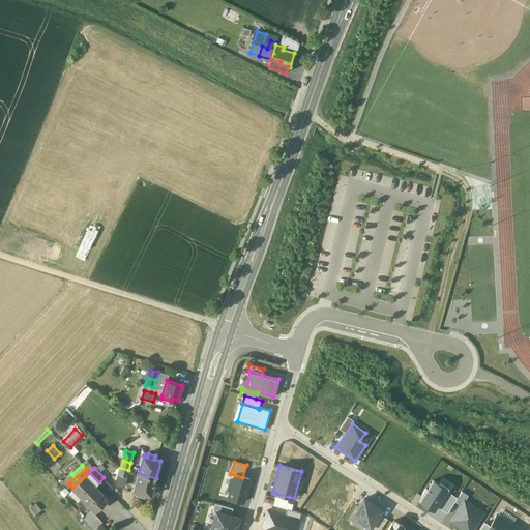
[(128,470),(120,468),(119,474),(126,476),(128,470)]
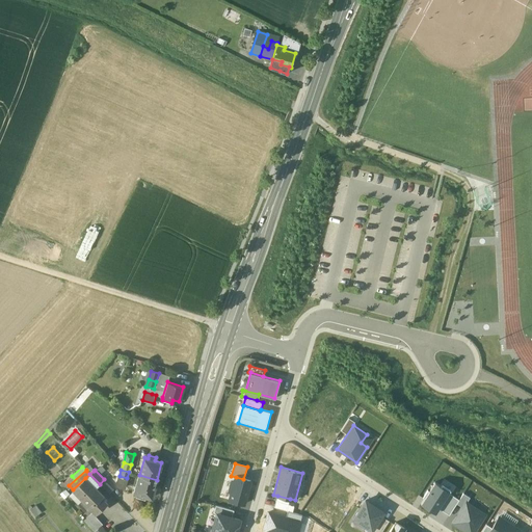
[(100,484),(89,474),(85,478),(95,488),(100,484)]
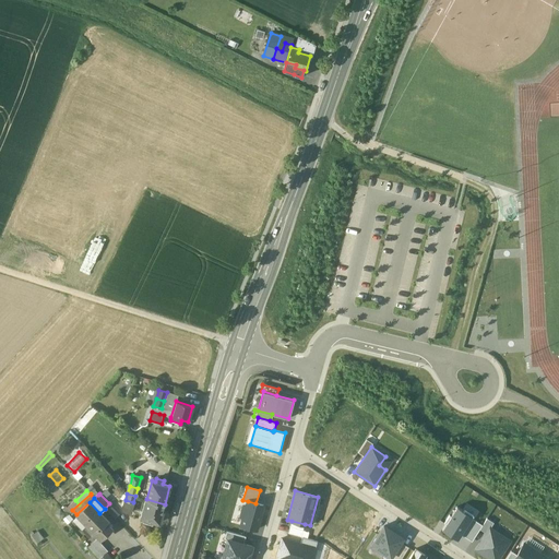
[(165,504),(146,499),(141,518),(144,519),(143,522),(152,524),(153,521),(159,523),(165,504)]
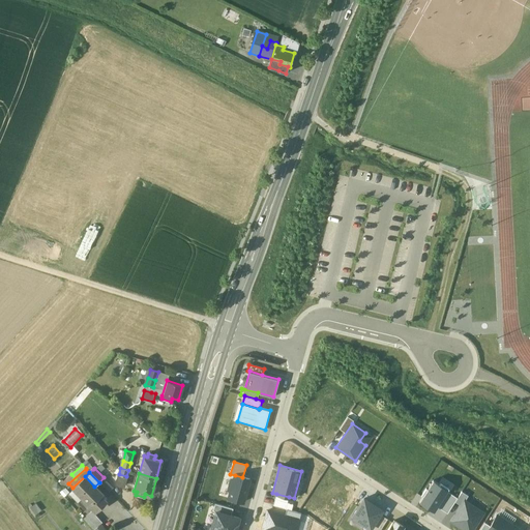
[(71,474),(63,481),(67,484),(75,478),(71,474)]
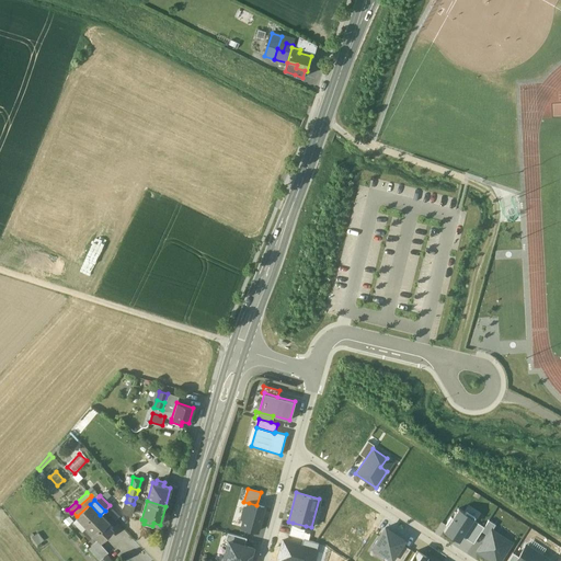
[(126,502),(123,514),(130,516),(134,504),(126,502)]
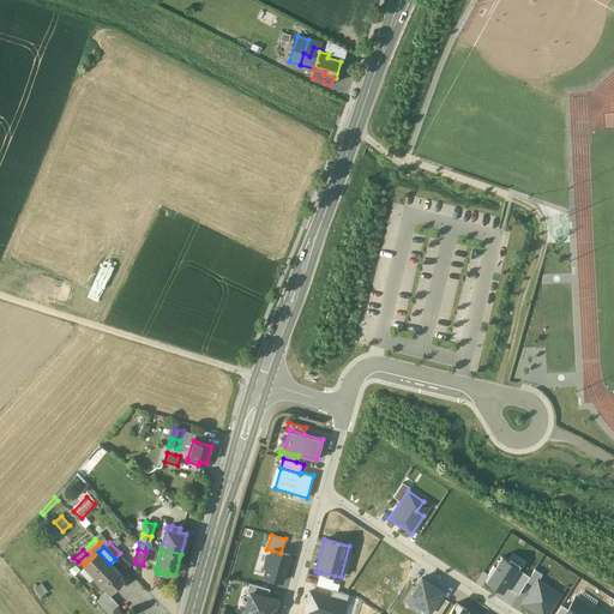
[(289,555),(281,553),(272,551),(270,557),(268,555),(264,567),(268,567),(264,577),(281,582),(289,555)]
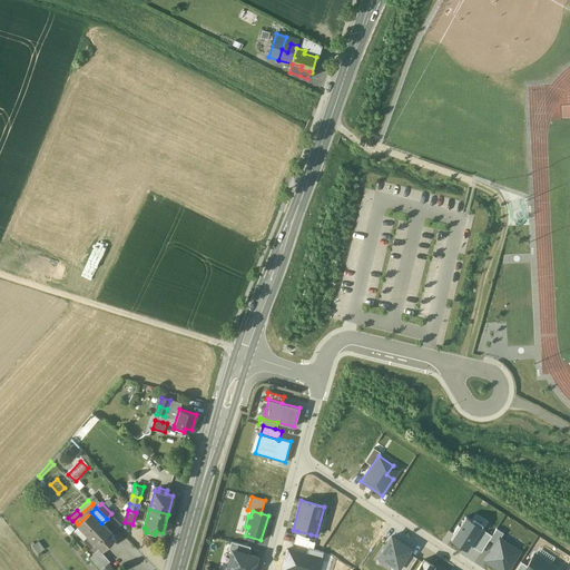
[(78,524),(88,536),(89,536),(88,534),(99,524),(100,524),(101,523),(91,512),(78,524)]
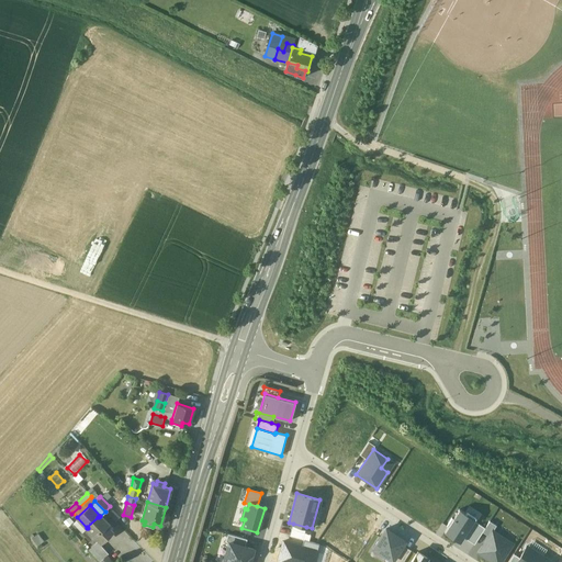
[(459,542),(463,537),(474,520),(475,517),(467,512),(465,514),(459,509),(453,519),(451,518),(447,526),(448,527),(445,532),(459,542)]
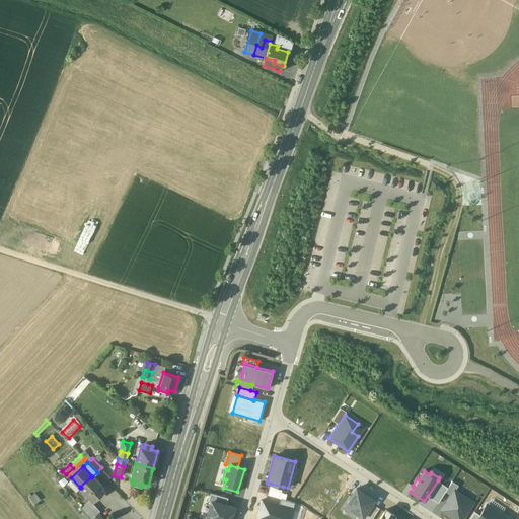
[(90,477),(80,487),(88,495),(93,500),(102,490),(98,486),(100,484),(96,479),(92,476),(91,477),(90,477)]
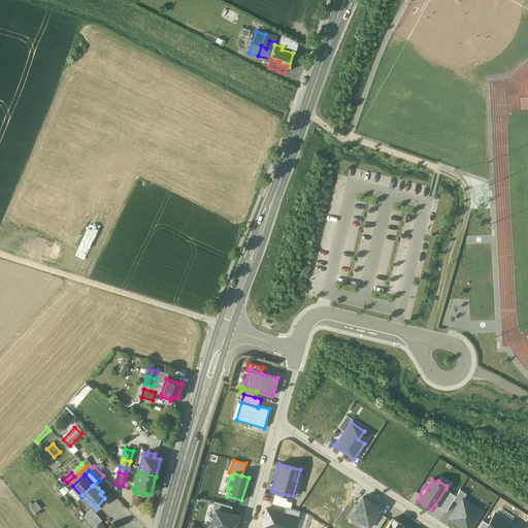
[(64,486),(60,490),(64,495),(68,490),(64,486)]
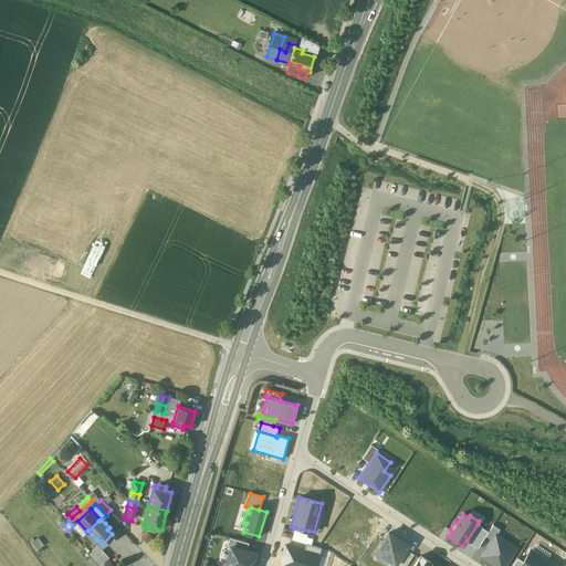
[(467,541),(478,548),(485,536),(488,532),(478,524),(467,541)]
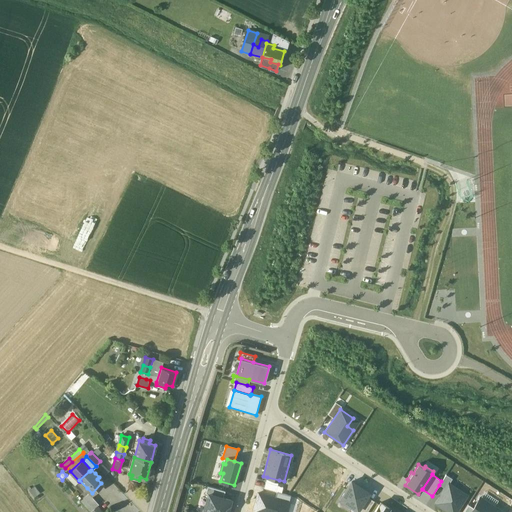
[(441,481),(439,485),(445,489),(449,484),(452,479),(446,475),(441,481)]
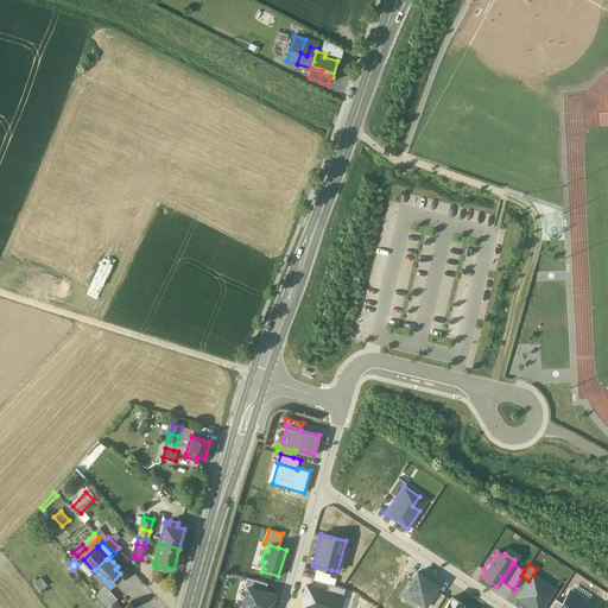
[(331,570),(317,567),(314,580),(329,584),(334,586),(336,580),(329,577),(331,570)]
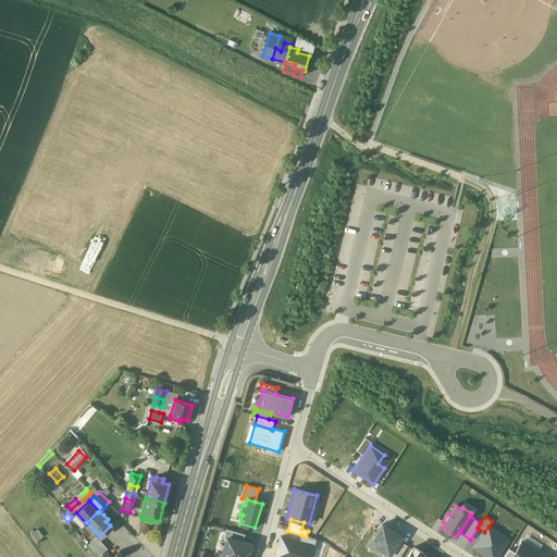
[(95,531),(87,523),(86,523),(82,528),(89,535),(95,531)]
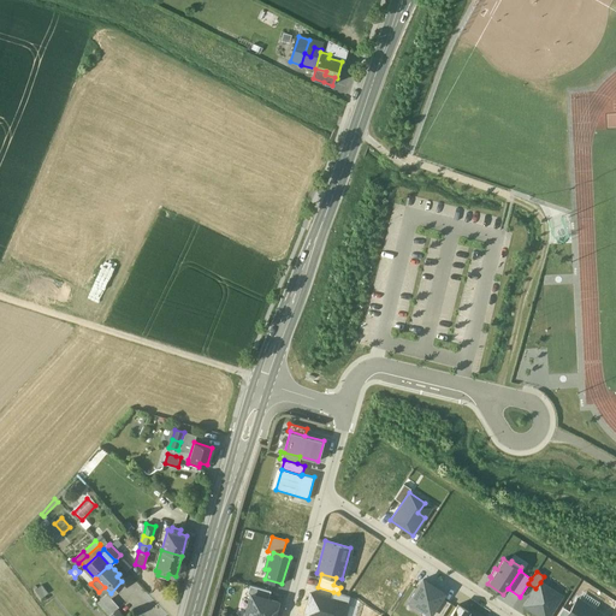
[(430,614),(440,597),(444,593),(422,580),(409,600),(428,614),(430,614)]
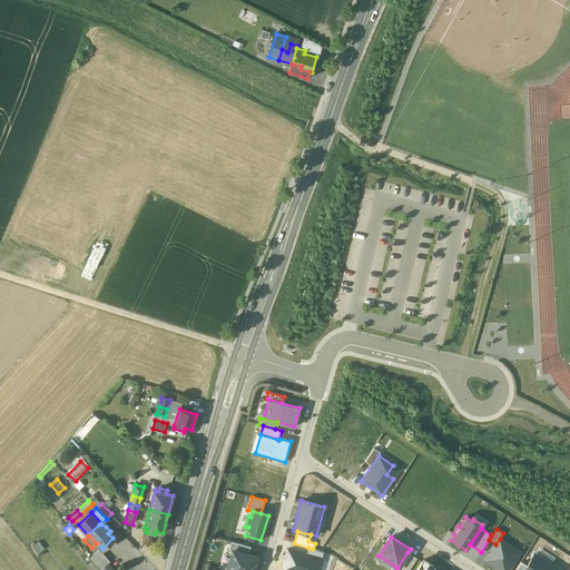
[(500,539),(495,544),(485,561),(499,569),(508,569),(520,552),(500,539)]
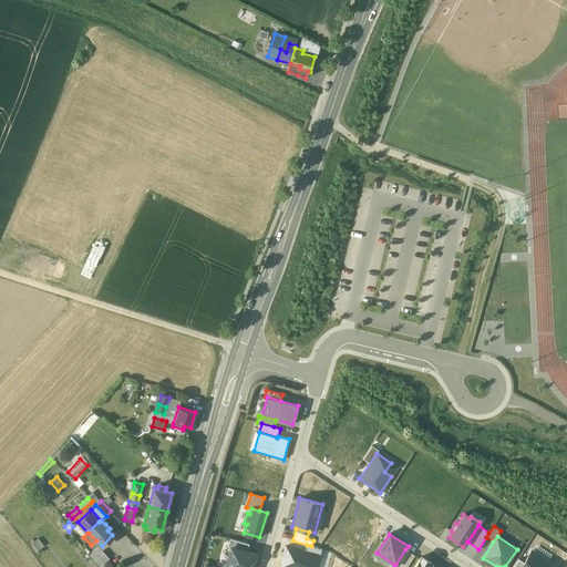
[(249,544),(230,539),(228,547),(230,548),(232,547),(247,552),(249,544)]
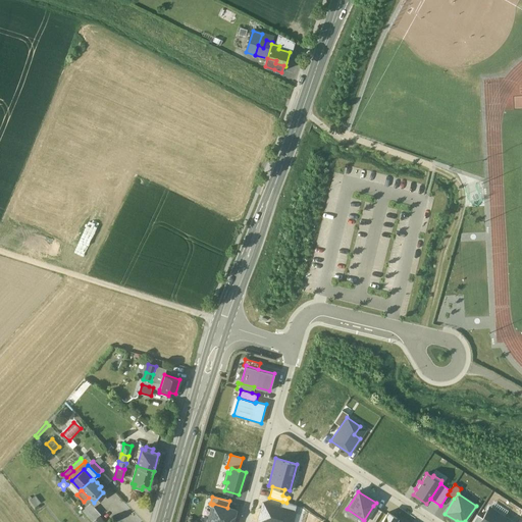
[(286,503),(282,502),(280,508),(295,512),(297,506),(286,503)]
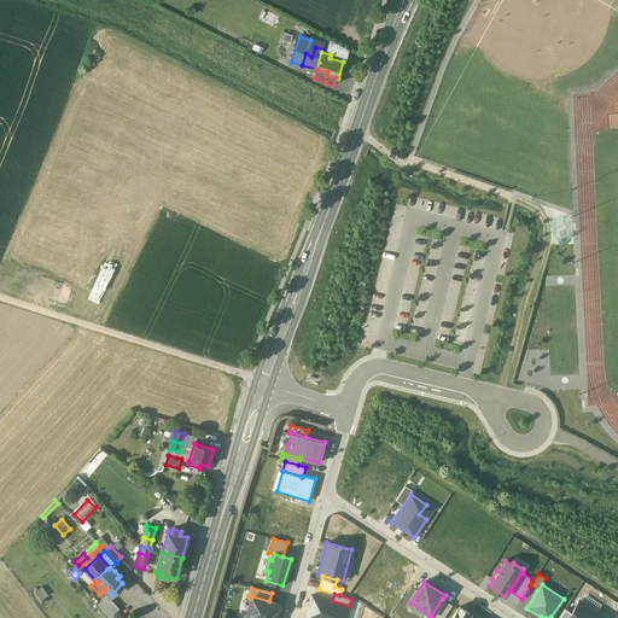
[(345,617),(349,606),(332,601),(312,595),(304,617),(345,617)]
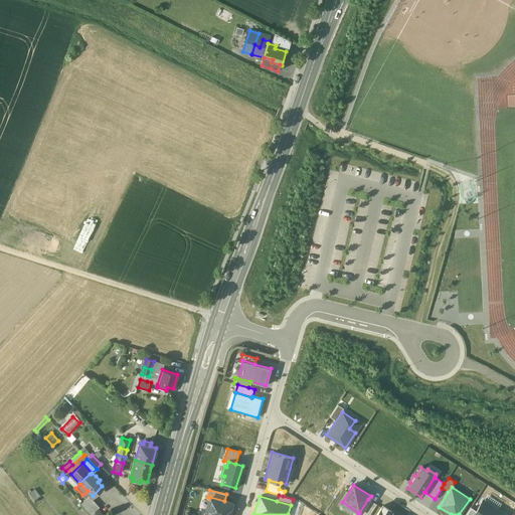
[(100,508),(90,497),(80,504),(90,514),(91,514),(95,512),(100,508)]
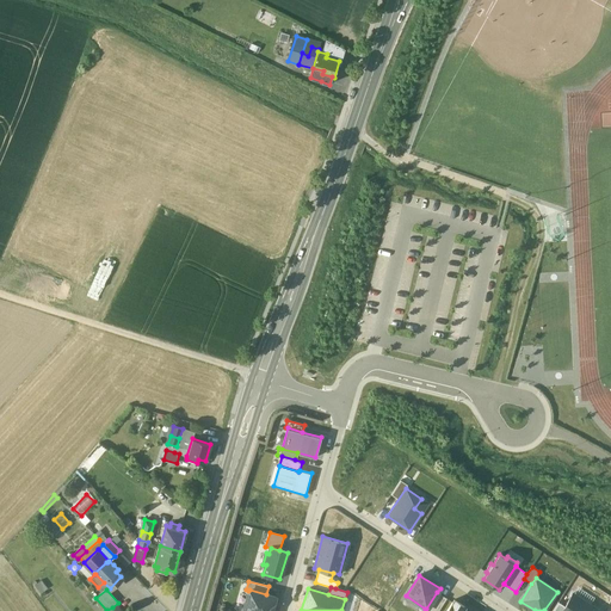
[(250,590),(248,591),(242,610),(272,610),(275,605),(272,605),(275,597),(266,594),(250,590)]
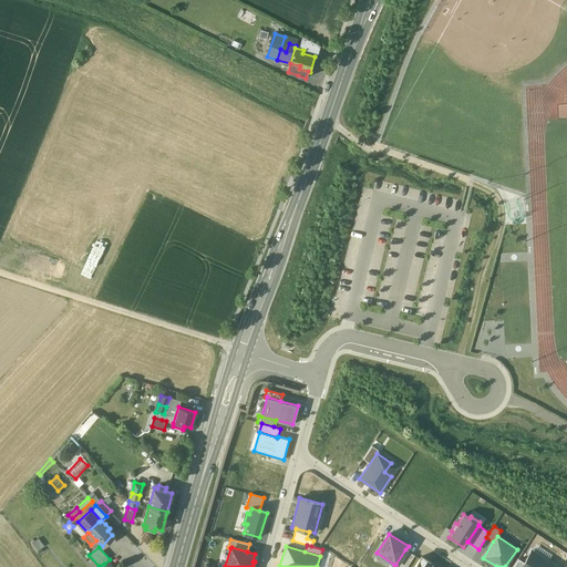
[(394,566),(397,566),(405,566),(414,555),(405,549),(395,565),(394,565),(394,566)]
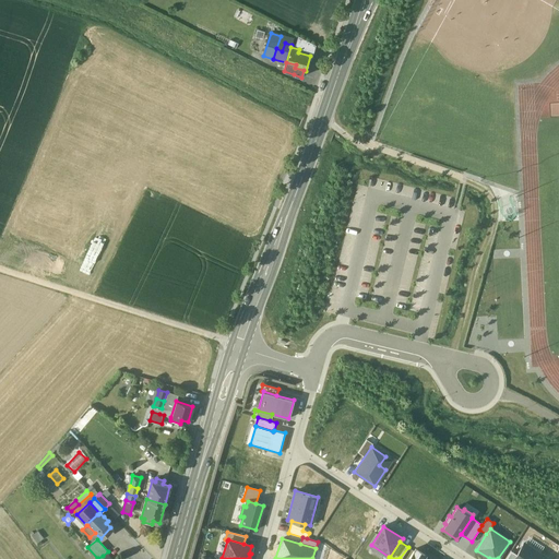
[(545,558),(546,558),(524,544),(516,555),(513,558),(545,558)]
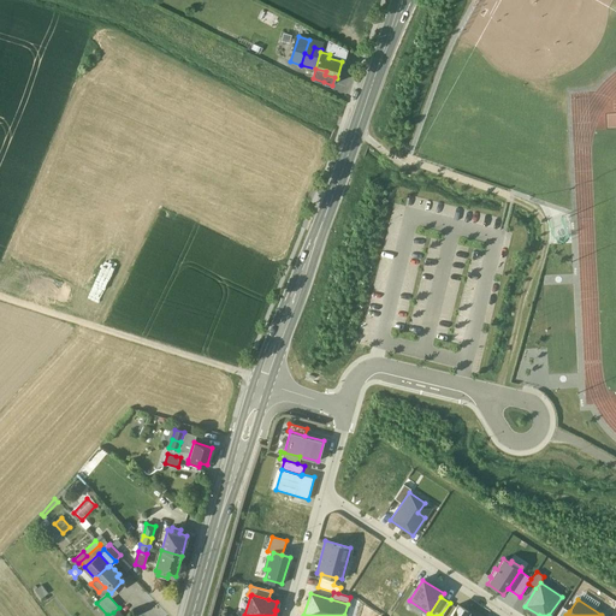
[(468,615),(466,615),(468,611),(457,605),(450,615),(468,615)]
